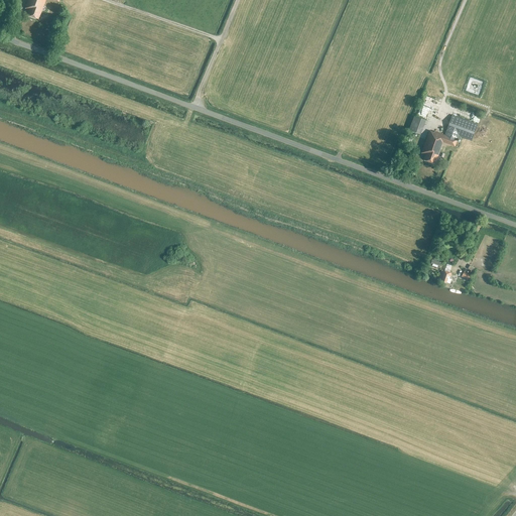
[(27,0),(25,8),(28,9),(26,14),(38,19),(39,16),(40,14),(41,11),(45,0),(52,0),(58,2),(58,0),(27,0)]
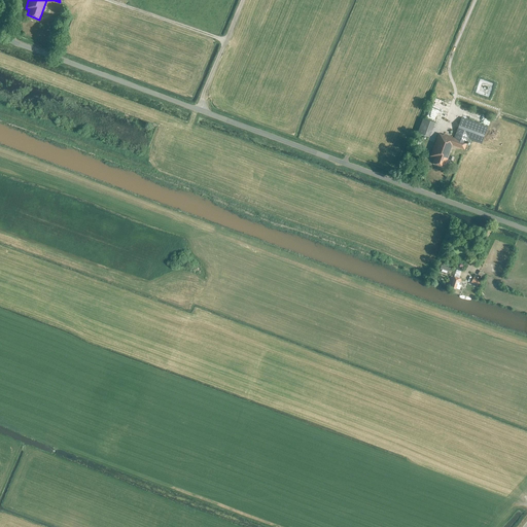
[(465,112),(463,107),(453,110),(455,116),(465,112)]
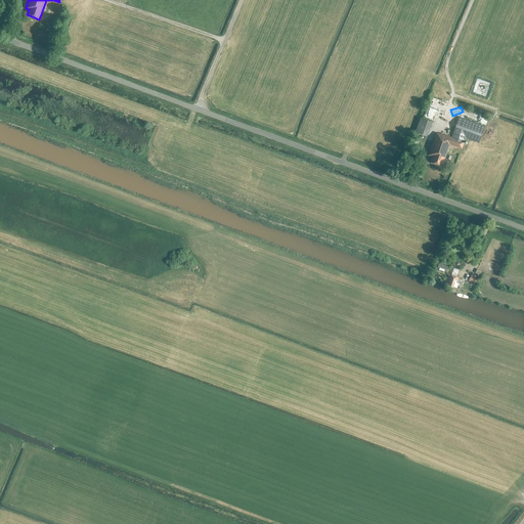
[(419,116),(415,129),(427,132),(431,119),(419,116)]
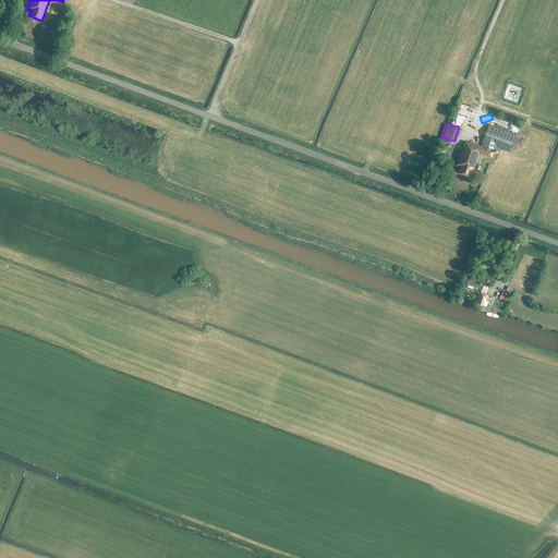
[(471,174),(473,168),(478,154),(492,158),(494,152),(496,147),(510,152),(516,135),(488,124),(481,146),(470,142),(469,143),(464,142),(456,166),(460,167),(458,172),(470,177),(471,174)]
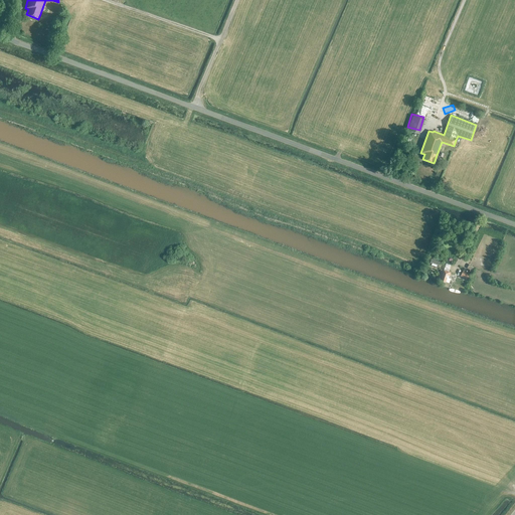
[(440,262),(431,259),(428,265),(438,268),(440,262)]
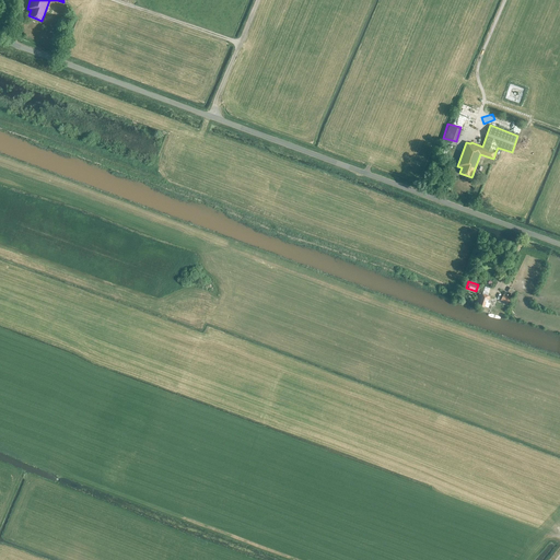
[(480,292),(478,296),(476,303),(479,304),(485,306),(488,307),(490,303),(488,302),(488,301),(487,300),(489,300),(490,296),(480,292)]
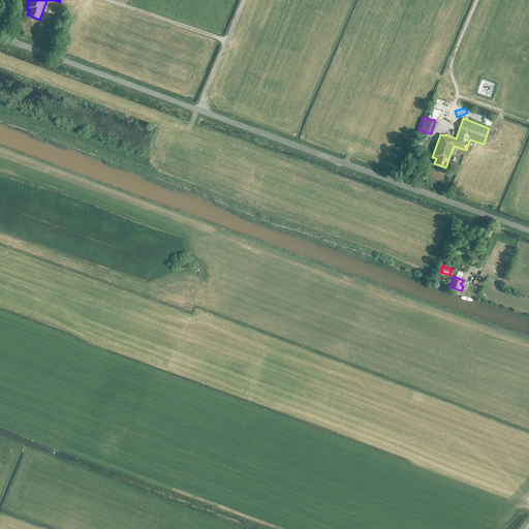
[(473,283),(480,286),(483,282),(475,278),(473,283)]
